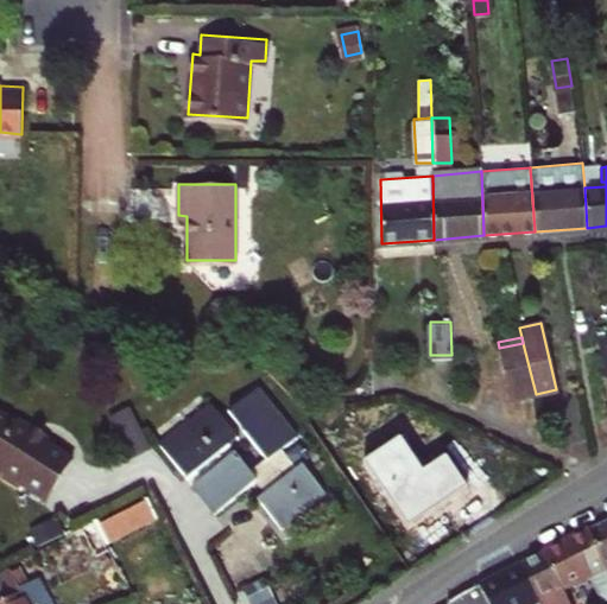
[(536,394),(523,343),(499,348),(503,367),(509,366),(517,399),(536,394)]
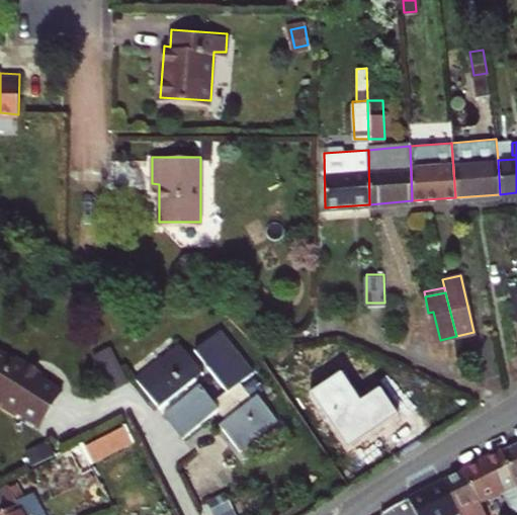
[(433,312),(428,313),(434,341),(440,340),(433,312)]
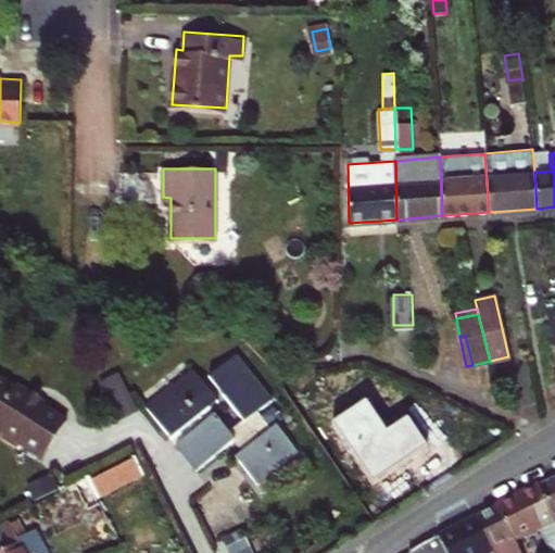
[(256,410),(272,398),(237,353),(210,374),(243,417),(228,429),(213,412),(204,419),(199,414),(218,399),(192,366),(146,403),(171,436),(180,428),(186,434),(176,442),(196,467),(232,438),(242,449),(235,454),(254,478),(295,447),(276,422),(270,426),(256,410)]
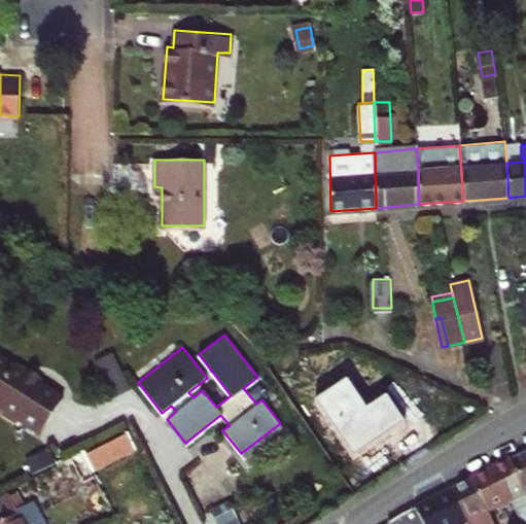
[(115,392),(132,384),(114,349),(98,357),(115,392)]
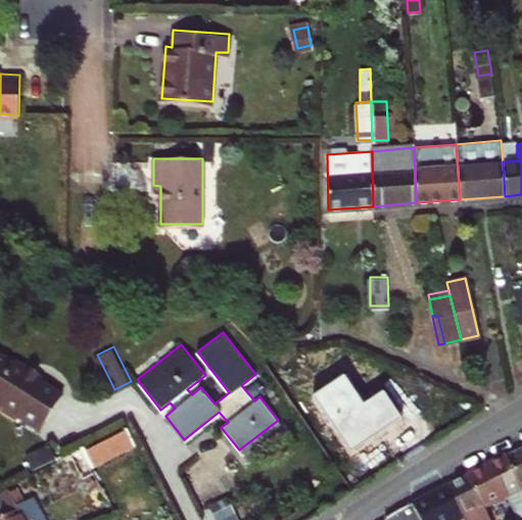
[(16,411),(33,422),(40,414),(44,417),(60,392),(39,377),(41,373),(15,356),(12,360),(0,350),(0,400),(1,402),(0,403),(0,407),(13,415),(16,411)]
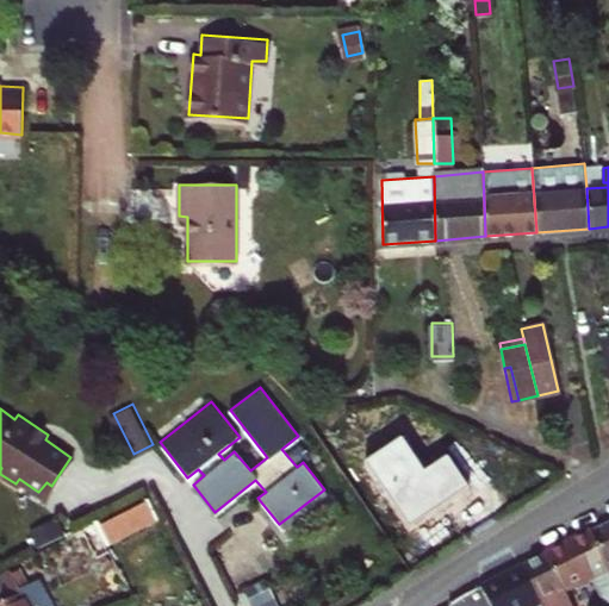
[(468,519),(510,492),(496,472),(455,498),(468,519)]
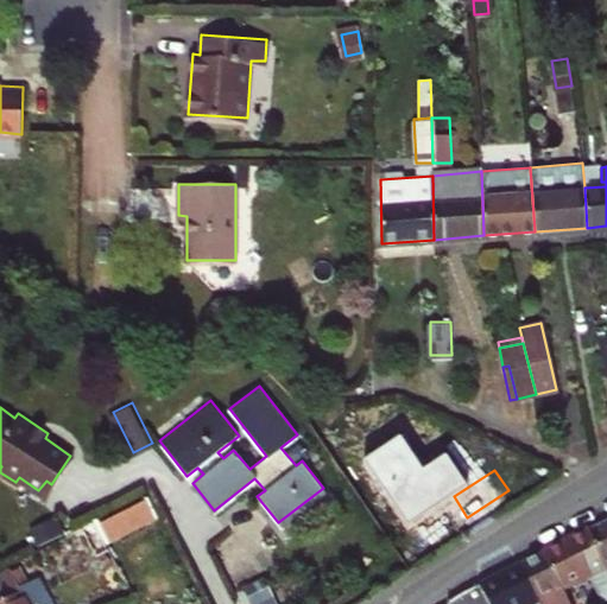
[(145,498),(101,521),(109,538),(153,514),(145,498)]
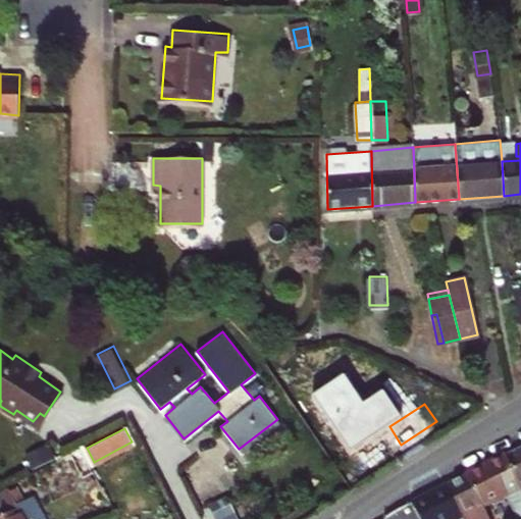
[(520,445),(505,454),(520,484),(520,445)]
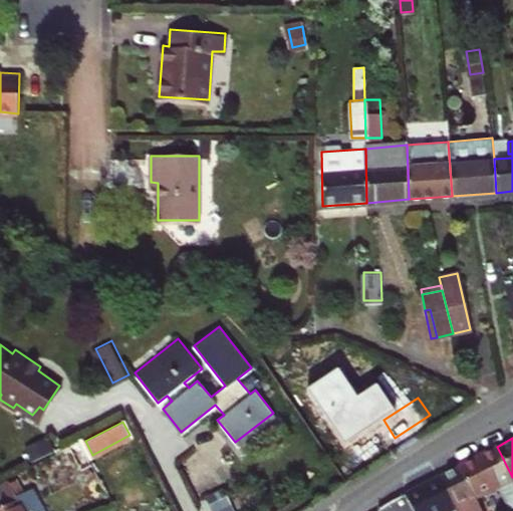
[(78,439),(68,444),(80,467),(90,462),(78,439)]
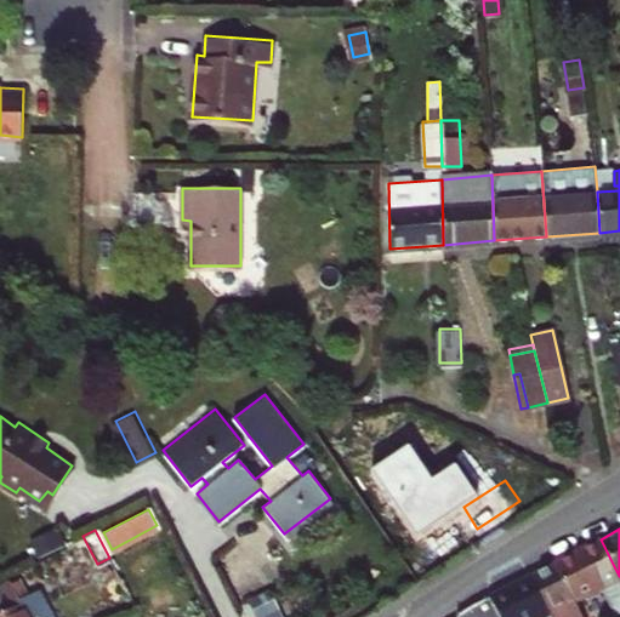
[(553,563),(573,598),(599,584),(613,611),(619,606),(619,576),(601,540),(553,563)]
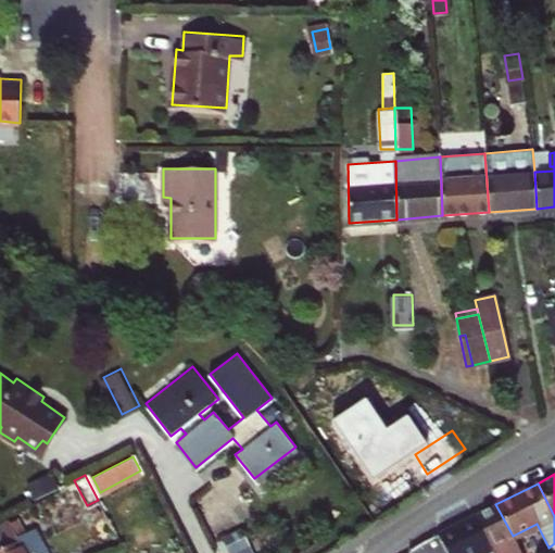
[(495,504),(474,515),(493,552),(502,552),(517,544),(513,536),(495,504)]
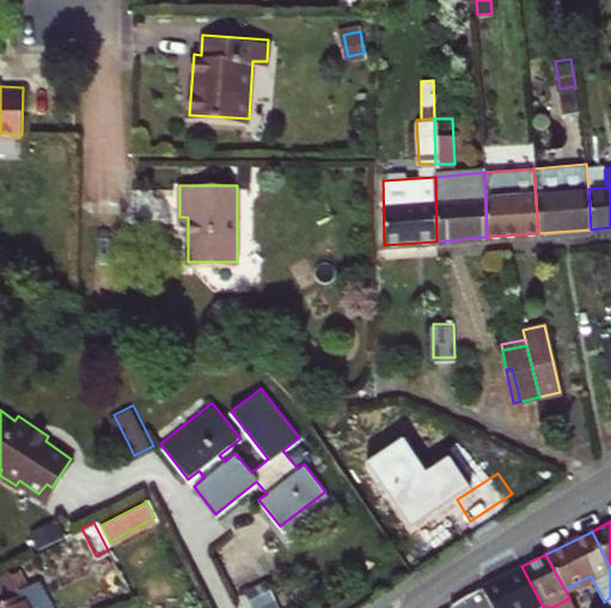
[(543,607),(521,566),(453,606),(451,607),(543,607)]
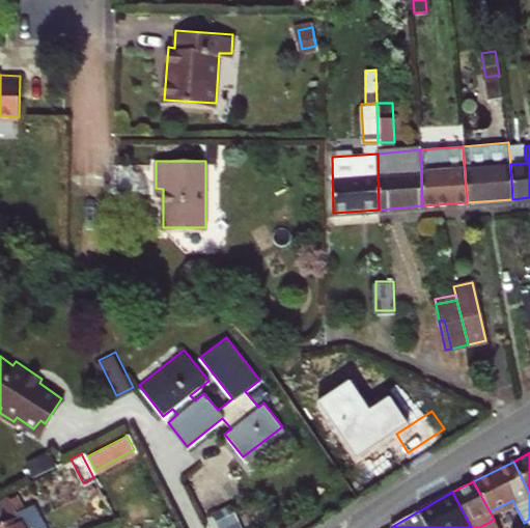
[(17,493),(8,497),(17,515),(26,509),(17,493)]
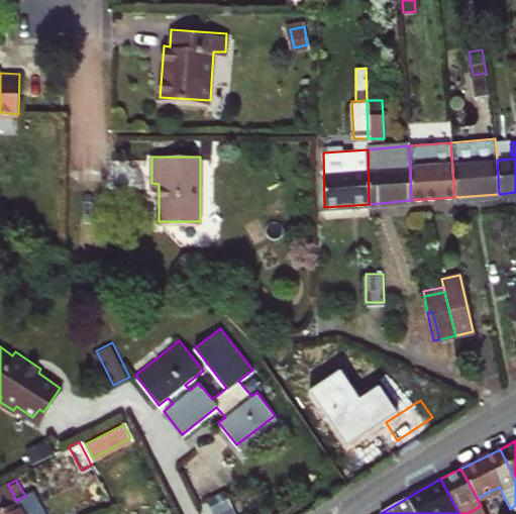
[(0,509),(16,501),(8,484),(8,483),(0,487),(0,509)]
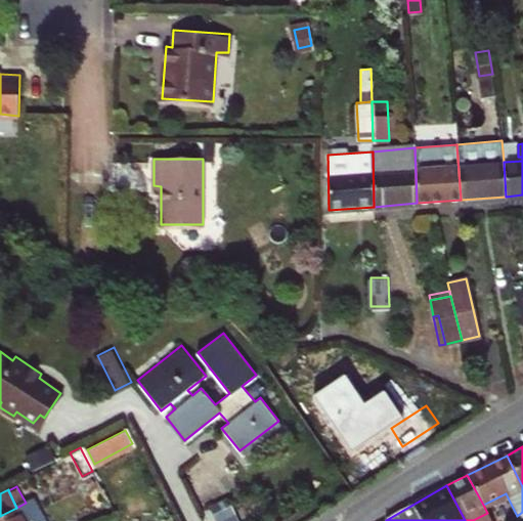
[(26,503),(16,508),(18,512),(29,508),(26,503)]
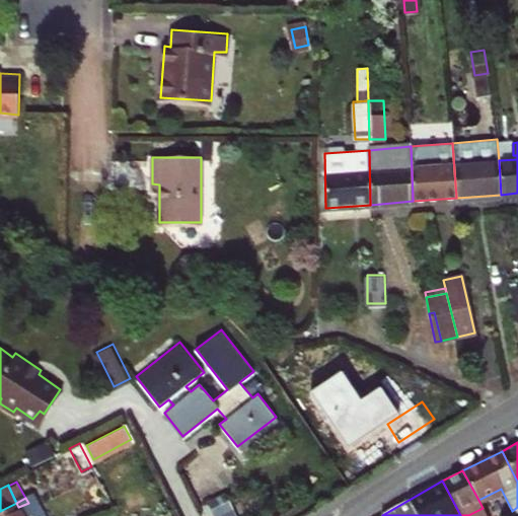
[(44,515),(35,499),(28,503),(33,515),(44,515)]
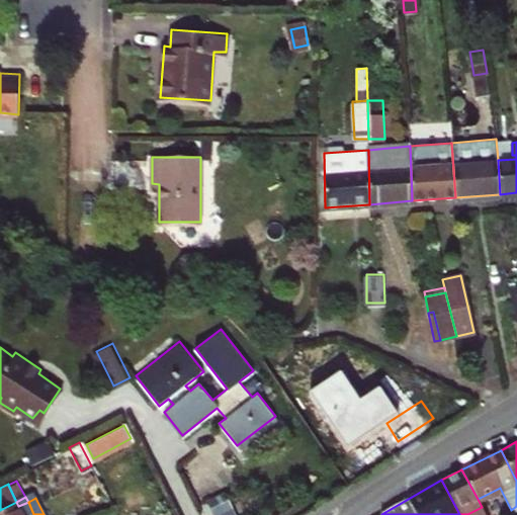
[(0,514),(33,514),(28,502),(18,506),(16,502),(0,510),(0,514)]
